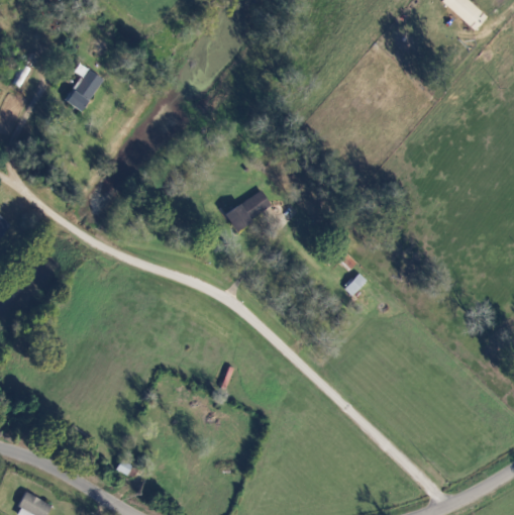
[(488,15),(469,0),(442,0),(440,3),(477,30),(488,15)]
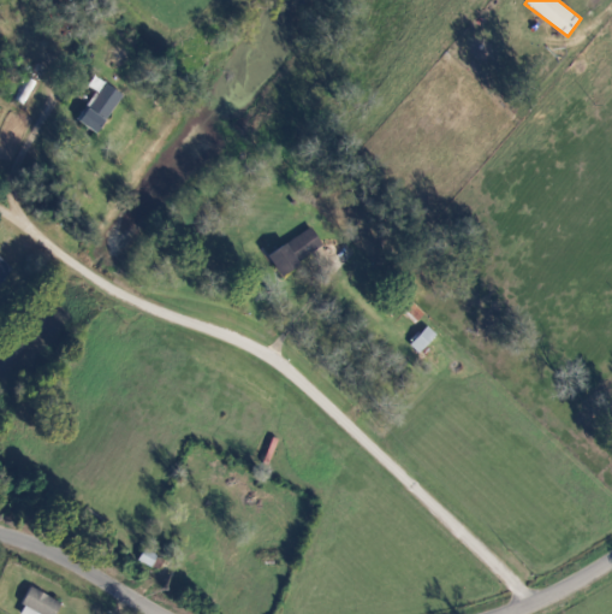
[(81,122),(100,134),(125,93),(106,81),(81,122)]
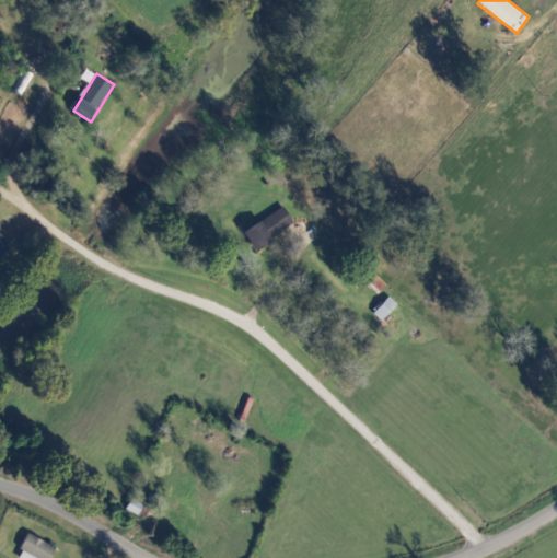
[(255,248),(297,222),(285,205),(244,231),(255,248)]
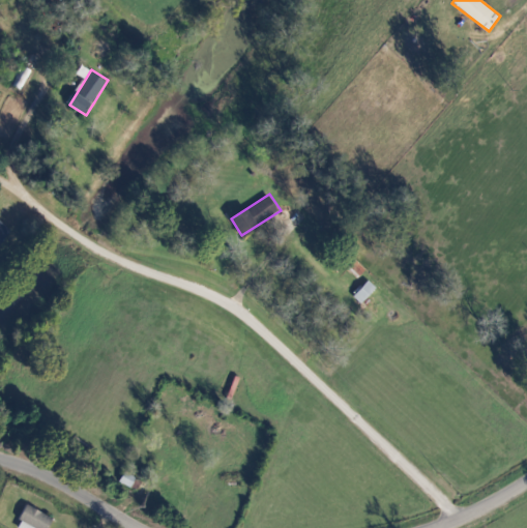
[(0,242),(12,230),(0,217),(0,242)]
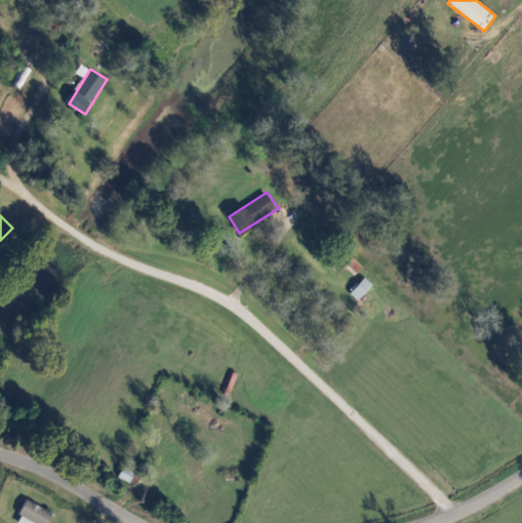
[(357,274),(364,266),(349,252),(342,260),(357,274)]
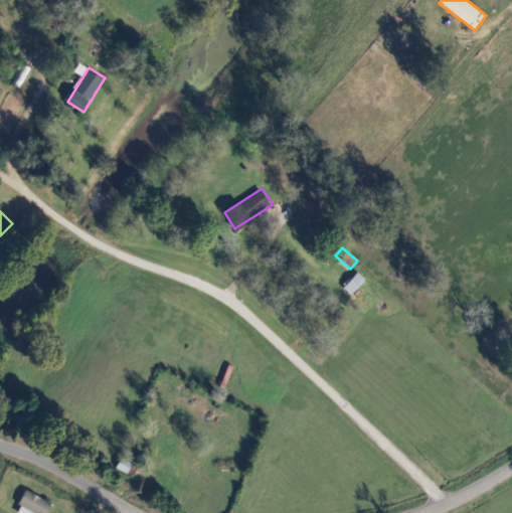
[(353,294),(368,280),(360,272),(345,286),(353,294)]
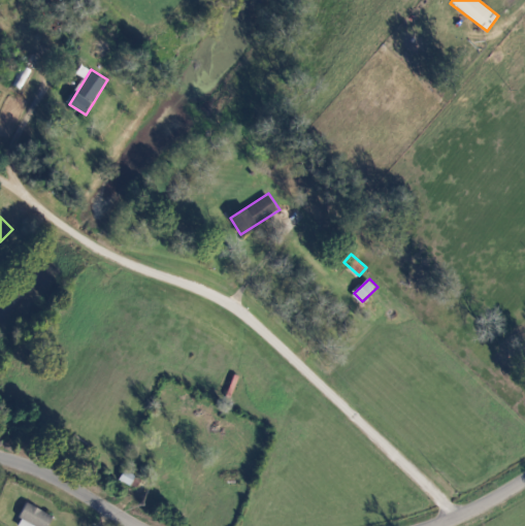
[(47,525),(54,515),(28,502),(18,525),(19,525),(47,525)]
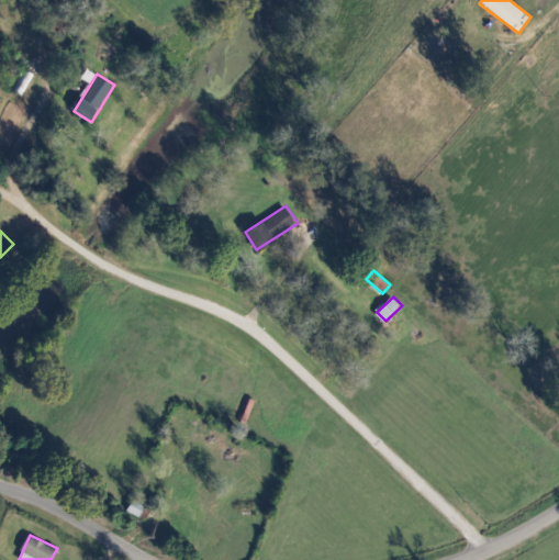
All buildings are outlined.
